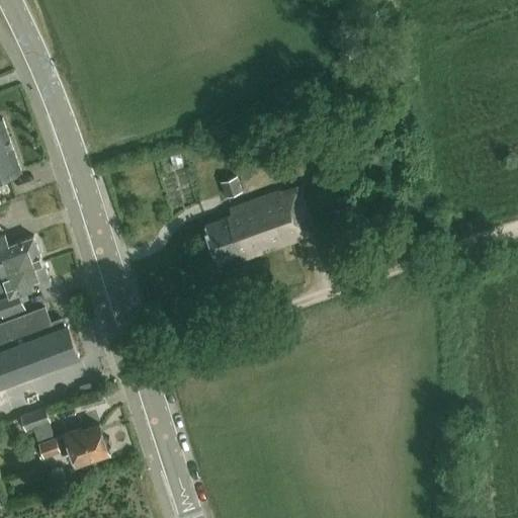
[(0,117),(0,177),(21,170),(3,117),(0,117)]
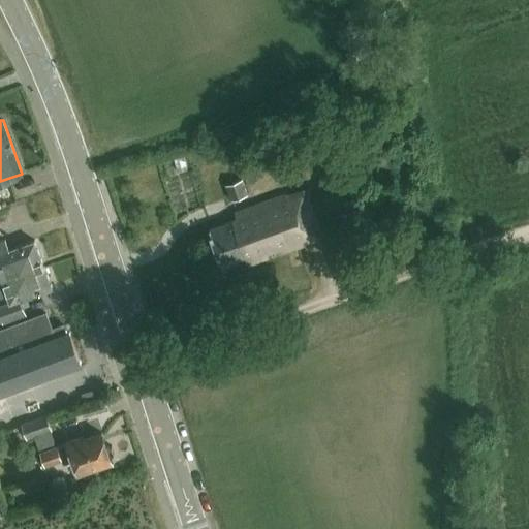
[(226,185),(231,200),(247,195),(242,179),(226,185)]
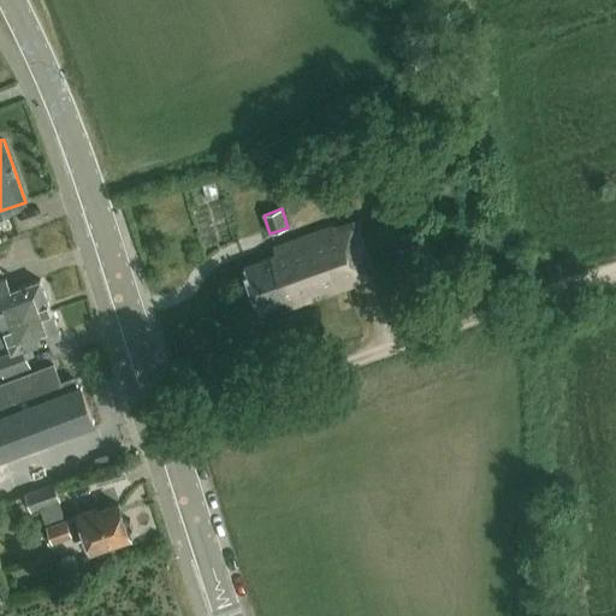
[(273,256),(246,267),(260,309),(288,300),(291,308),(313,301),(311,295),(324,290),(326,296),(356,285),(355,282),(377,274),(357,219),(335,227),(333,224),(271,247),(273,256)]
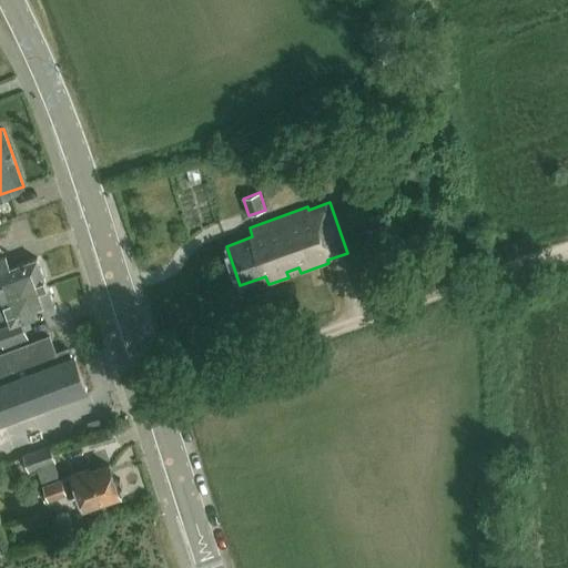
[(0,295),(2,302),(7,301),(48,285),(37,257),(9,267),(6,256),(0,259),(0,295)]
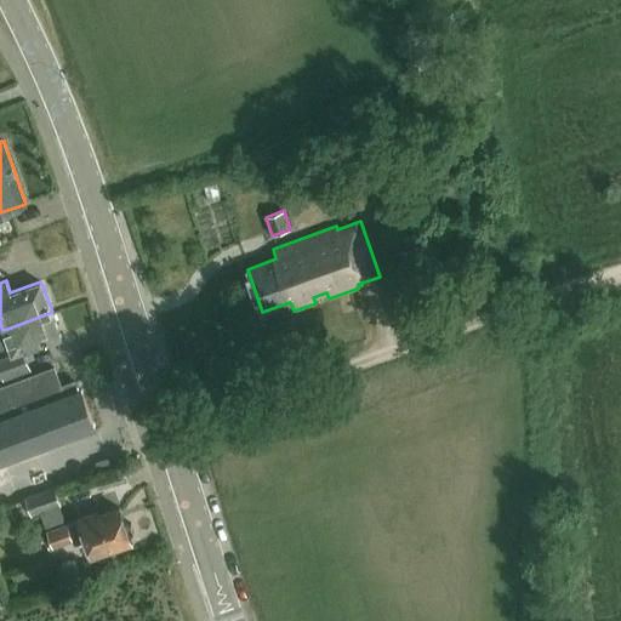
[(61,336),(52,312),(7,329),(3,330),(3,331),(0,331),(0,347),(9,345),(12,354),(23,351),(61,336)]
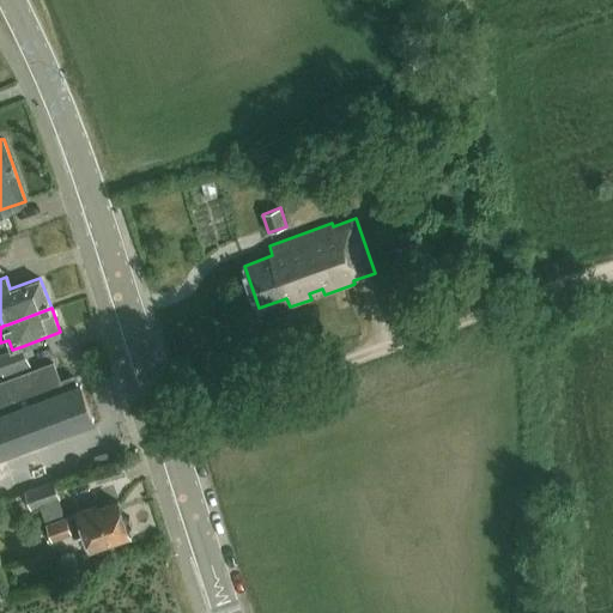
[(0,372),(2,371),(4,375),(30,364),(23,346),(12,350),(0,354),(0,372)]
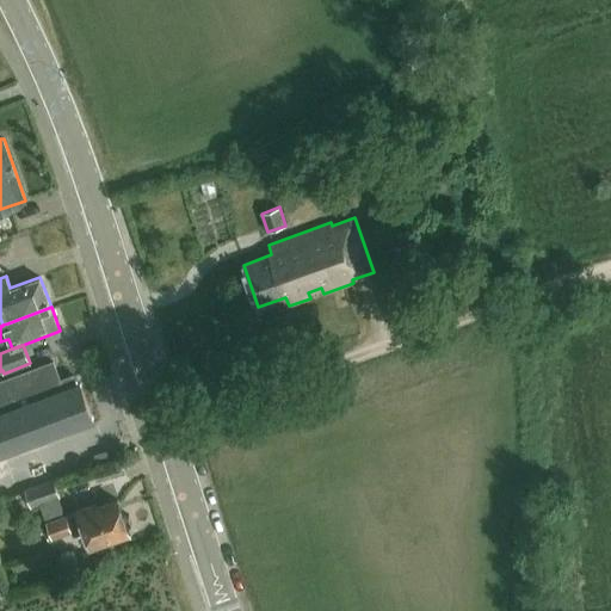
[(0,452),(92,420),(79,384),(75,386),(72,376),(59,381),(51,363),(0,381),(0,452)]
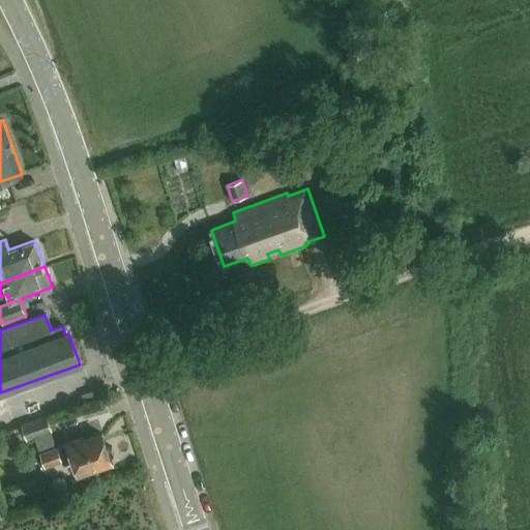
[(21,424),(21,425),(25,439),(33,436),(43,466),(60,461),(62,465),(75,461),(79,473),(111,462),(101,434),(84,440),(83,437),(66,443),(57,446),(52,448),(47,432),(51,430),(46,415),(21,424)]
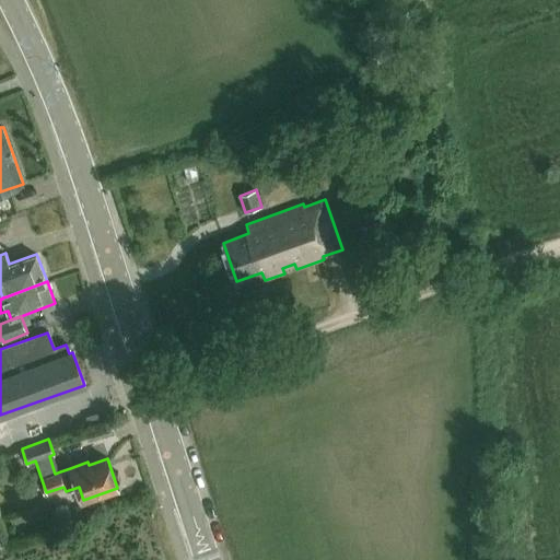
All buildings are outlined.
